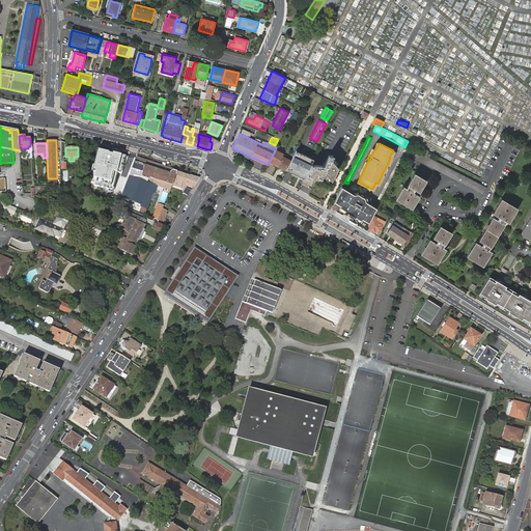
[(391,179),(408,148),(404,147),(378,199),(381,200),(391,179)]
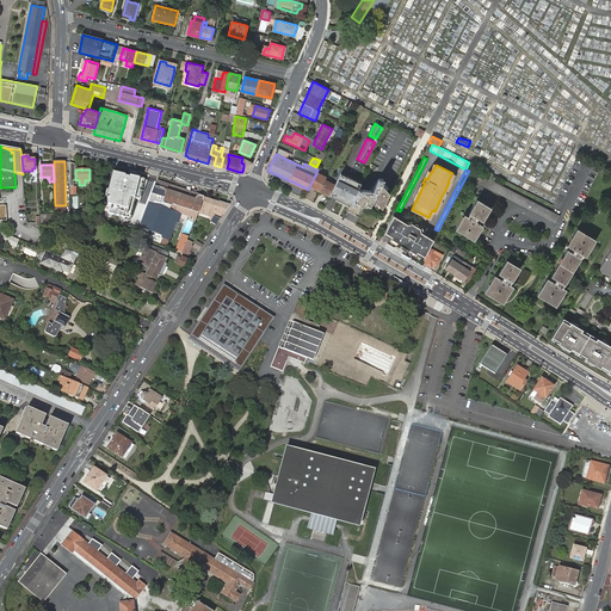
[(147,179),(112,171),(105,196),(109,197),(104,214),(128,220),(130,213),(135,196),(140,197),(147,179)]
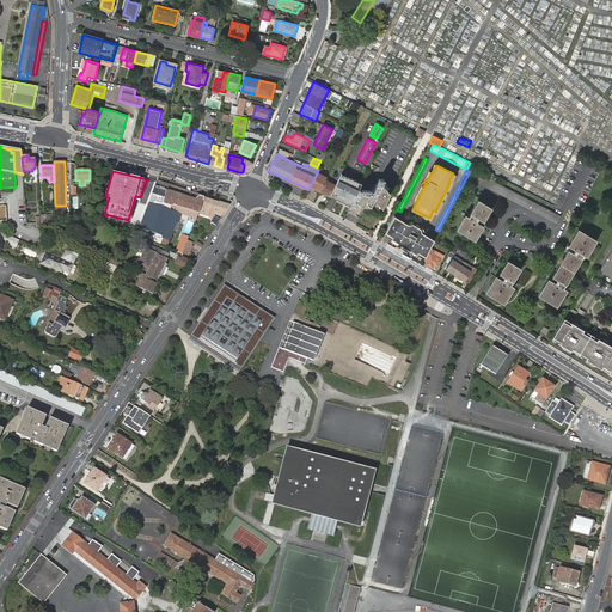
[(473,171),(470,178),(475,182),(557,224),(561,216),(473,171)]
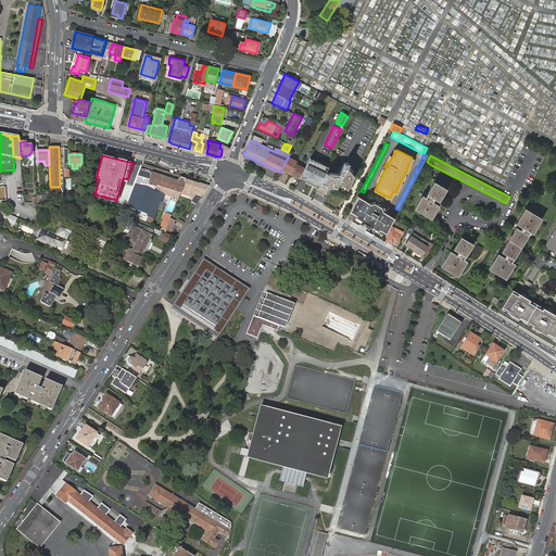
[(295,164),(297,162),(288,158),(286,162),(281,169),(291,174),(295,164)]
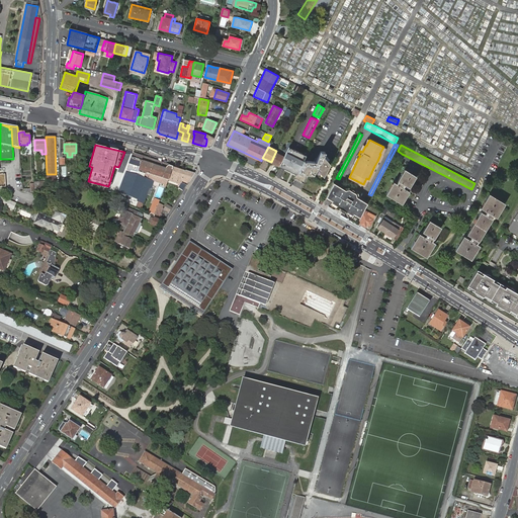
[(288,147),(279,166),(281,167),(296,175),(297,173),(304,160),(306,156),(290,148),(288,147)]
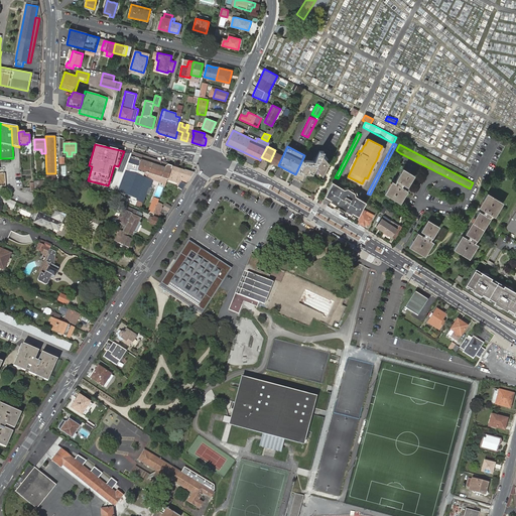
[(307,160),(302,159),(296,172),(300,172),(306,173),(311,173),(314,167),(321,175),(328,163),(321,155),(324,151),(319,151),(313,161),(312,161),(307,160)]
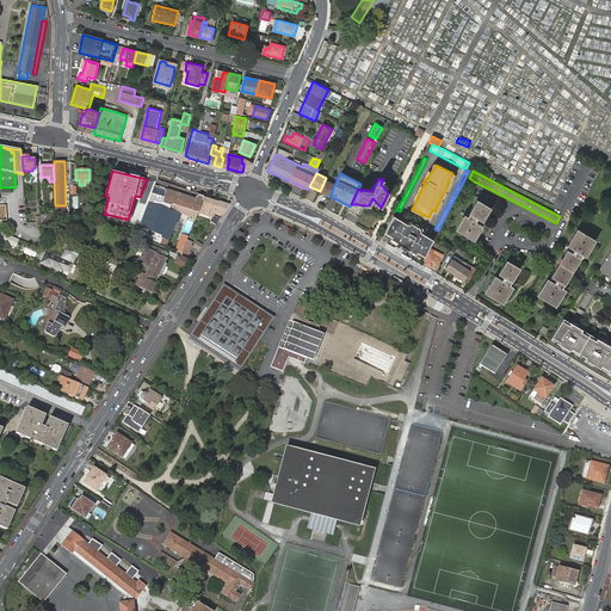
[(320,191),(329,196),(334,185),(325,180),(320,191)]
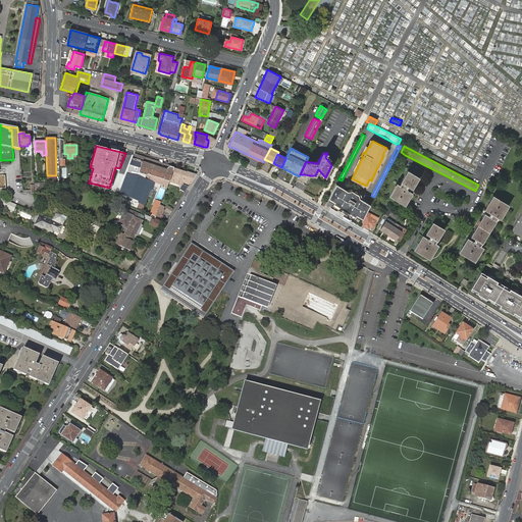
[(166,160),(152,156),(149,164),(163,169),(166,160)]
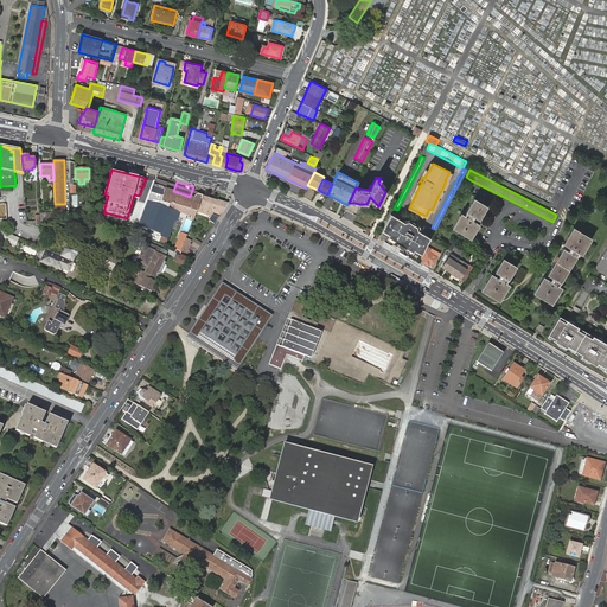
[(166,189),(153,185),(148,199),(147,203),(139,222),(135,231),(159,242),(161,235),(171,209),(160,205),(163,200),(166,189)]
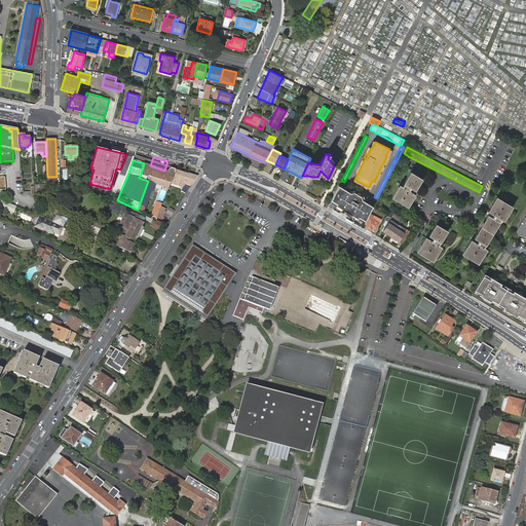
[(355,173),(358,174),(364,160),(363,160),(355,173)]
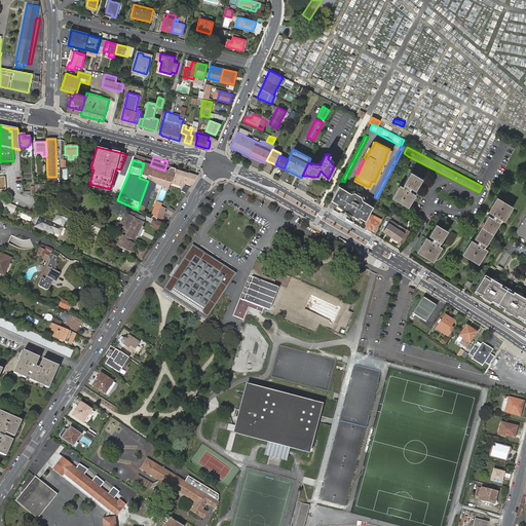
[(150,165),(144,163),(141,174),(170,183),(171,183),(176,170),(171,168),(167,172),(164,171),(150,165)]
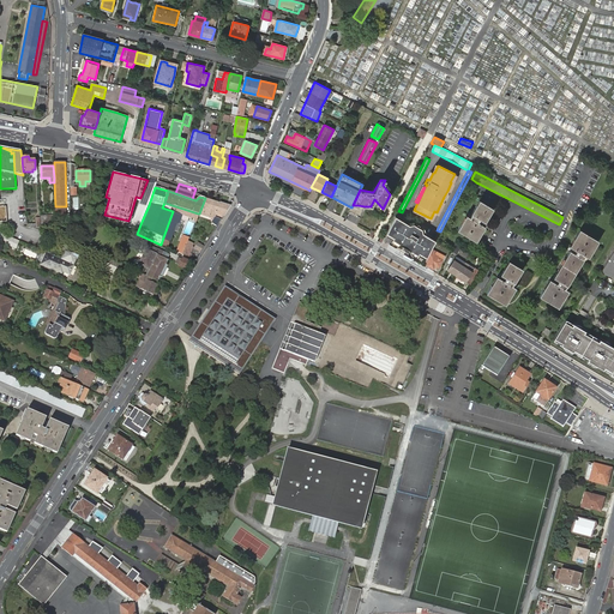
[(446,198),(444,197),(437,212),(438,214),(446,198)]
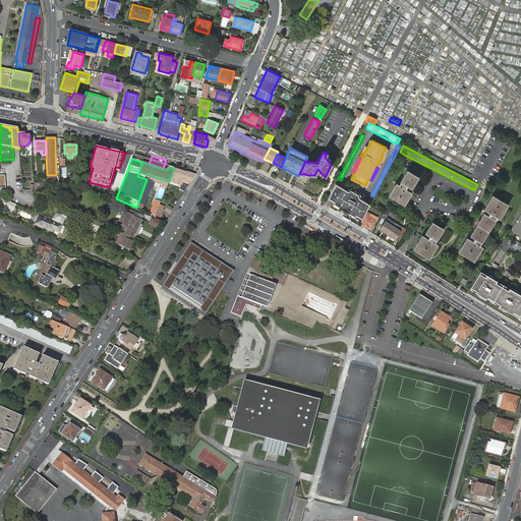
[(186,172),(174,168),(169,181),(180,185),(179,186),(180,187),(182,183),(183,180),(186,172)]
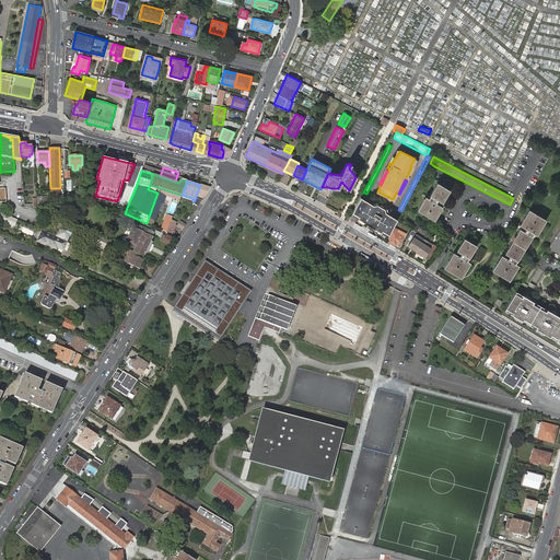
[(445,187),(436,183),(430,195),(430,196),(429,198),(426,197),(417,210),(434,220),(442,207),(438,203),(439,201),(442,202),(447,194),(448,191),(450,190),(448,189),(445,187)]
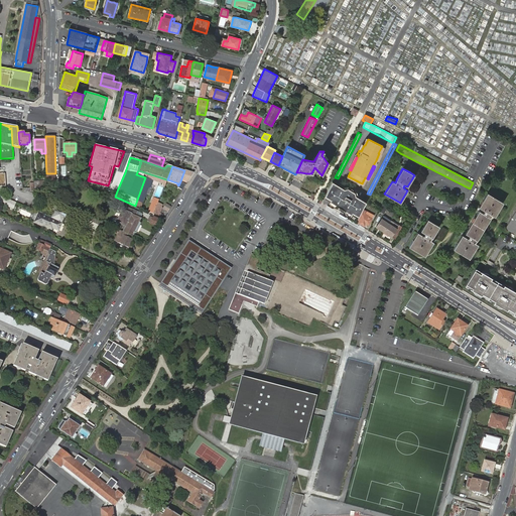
[(137,200),(135,206),(141,208),(149,186),(145,185),(148,178),(164,183),(166,180),(166,179),(138,170),(136,174),(145,177),(137,200)]
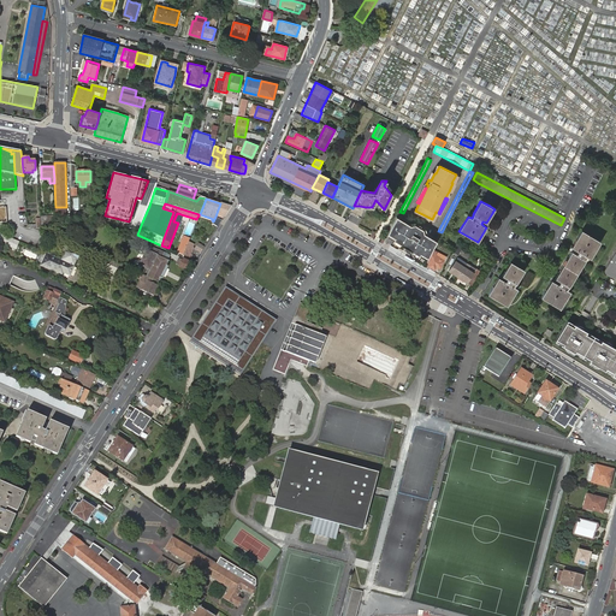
[(231,207),(220,203),(217,213),(215,217),(217,218),(218,215),(224,218),(231,207)]
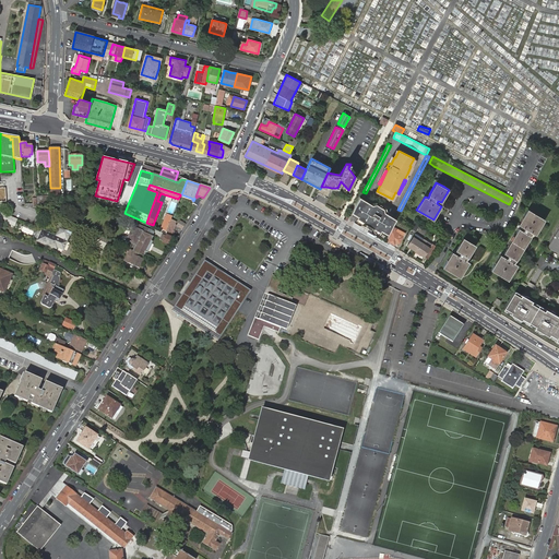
[(37,198),(37,206),(42,205),(42,203),(48,202),(48,197),(37,198)]
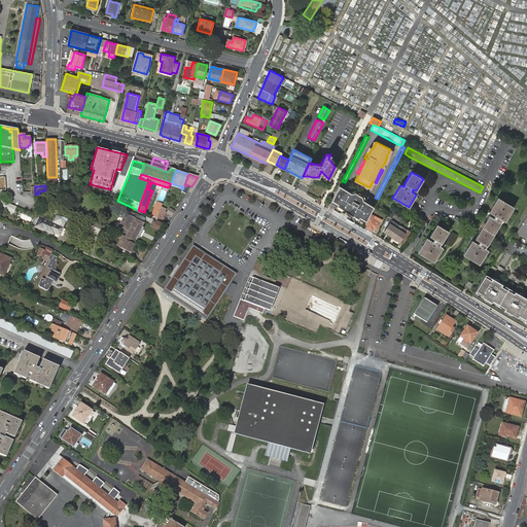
[(24,196),(35,195),(35,186),(31,186),(31,191),(24,192),(24,196)]
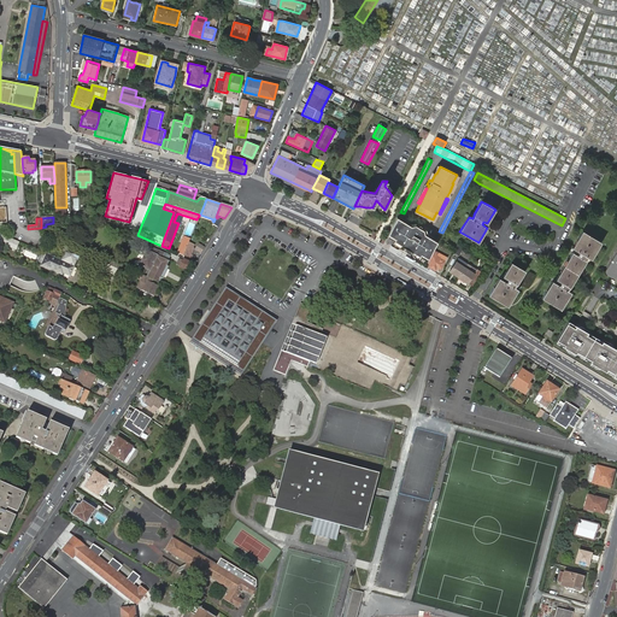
[(429,259),(438,242),(424,234),(424,230),(418,227),(416,229),(411,227),(405,223),(401,221),(398,218),(393,227),(389,234),(393,236),(395,239),(394,241),(395,241),(400,245),(413,252),(419,257),(421,254),(429,259)]
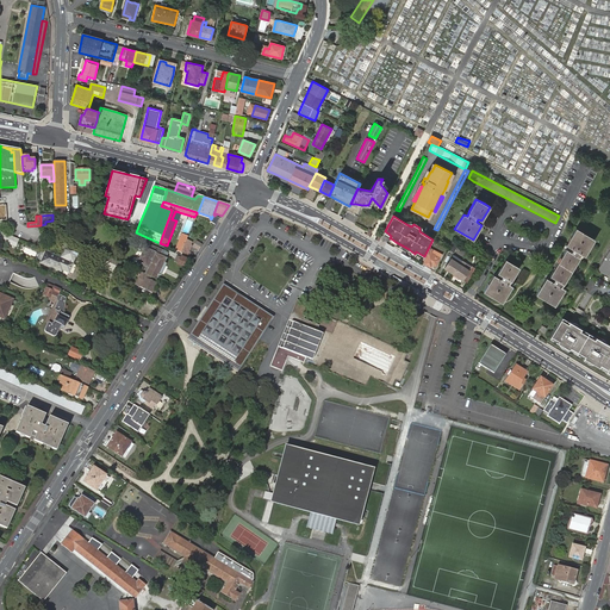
[(589,249),(595,240),(576,229),(566,244),(571,248),(570,251),(566,249),(561,256),(549,275),(553,278),(551,281),(546,278),(536,294),(554,305),(564,290),(561,287),(562,284),(564,284),(579,257),(580,254),(584,256),(589,249)]
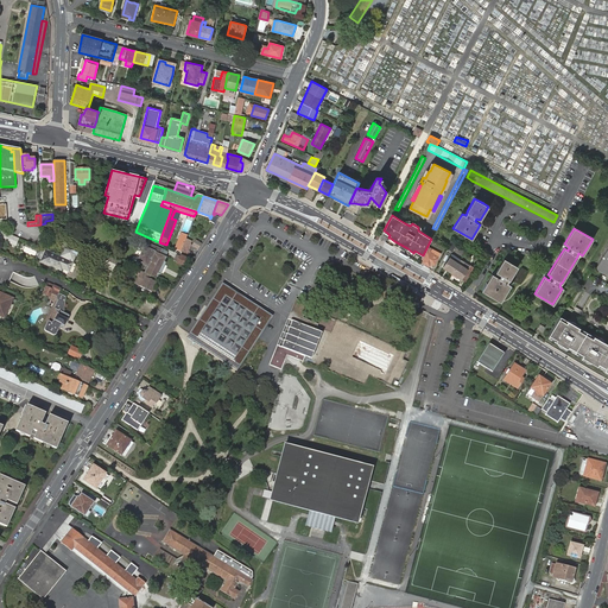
[(0,239),(16,246),(19,239),(0,229),(0,239)]
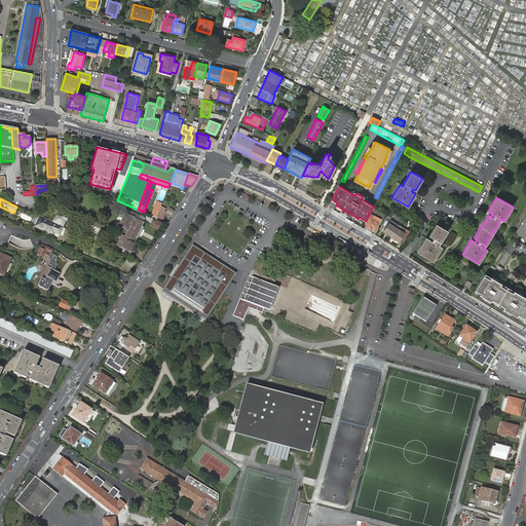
[(157,201),(151,216),(156,218),(161,207),(162,203),(157,201)]
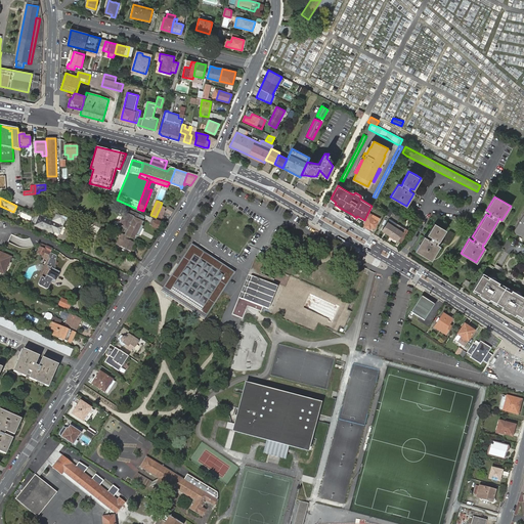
[(156,217),(161,220),(165,211),(164,211),(165,208),(161,206),(156,217)]
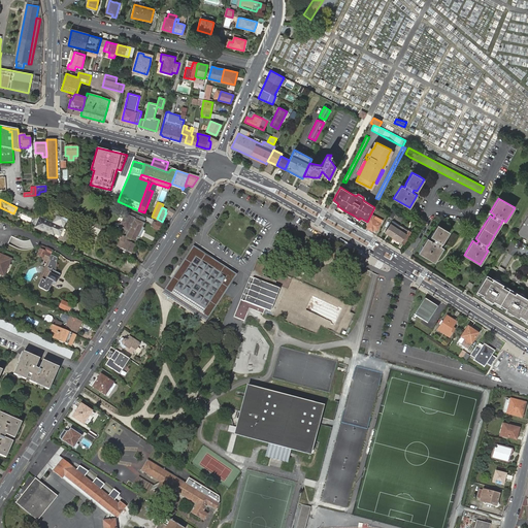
[(392,219),(397,211),(392,208),(388,216),(392,219)]
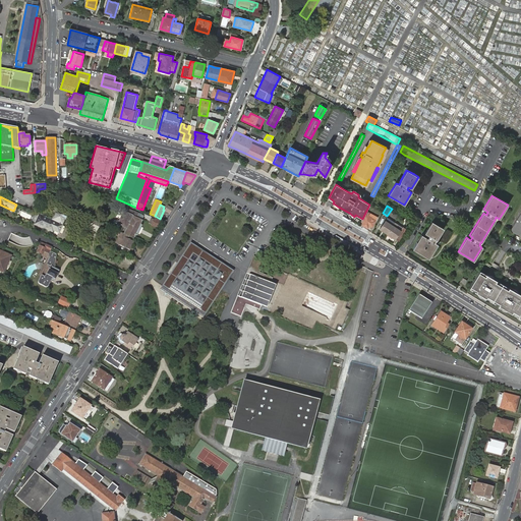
[(54,231),(59,233),(63,225),(62,225),(64,220),(65,220),(67,217),(61,215),(60,215),(56,213),(57,210),(52,208),(50,213),(55,215),(52,220),(39,214),(35,224),(53,232),(54,231)]
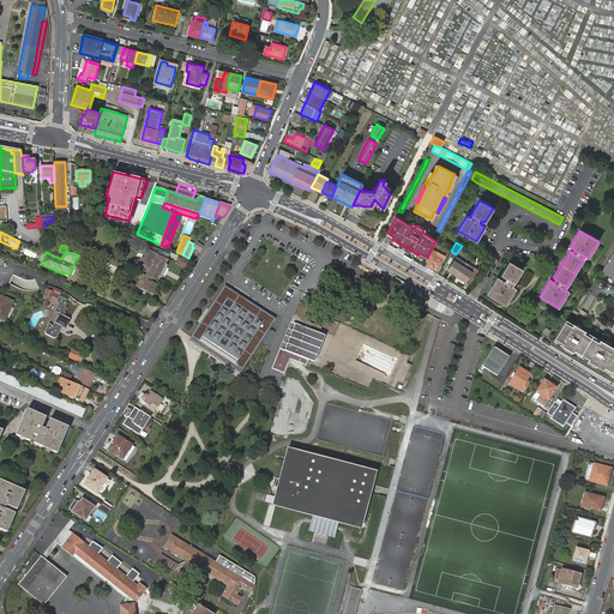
[(152,280),(158,282),(161,277),(162,277),(163,276),(167,268),(168,265),(167,264),(169,259),(162,257),(164,252),(156,248),(149,245),(146,250),(139,264),(149,269),(145,276),(152,280)]
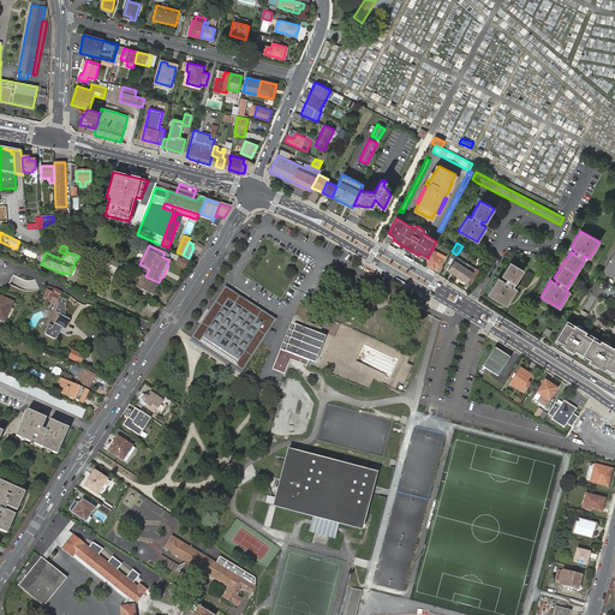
[(436,266),(437,267),(440,268),(443,260),(435,256),(437,252),(434,250),(428,262),(429,263),(428,266),(434,269),(435,268),(436,266)]
